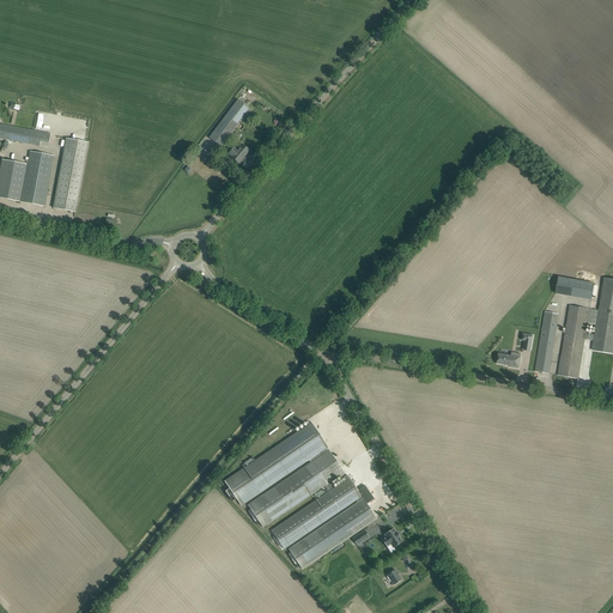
[(210,139),(220,147),(249,109),(238,101),(210,139)]
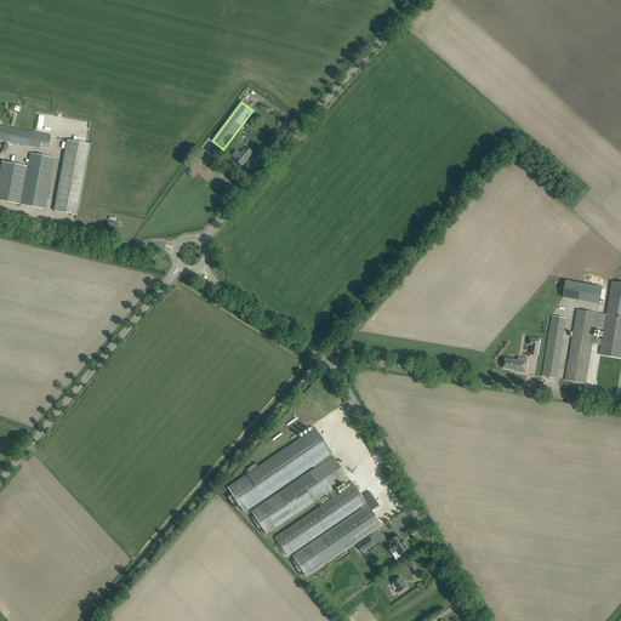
[(0,140),(40,148),(41,143),(50,146),(51,136),(0,126),(0,140)]
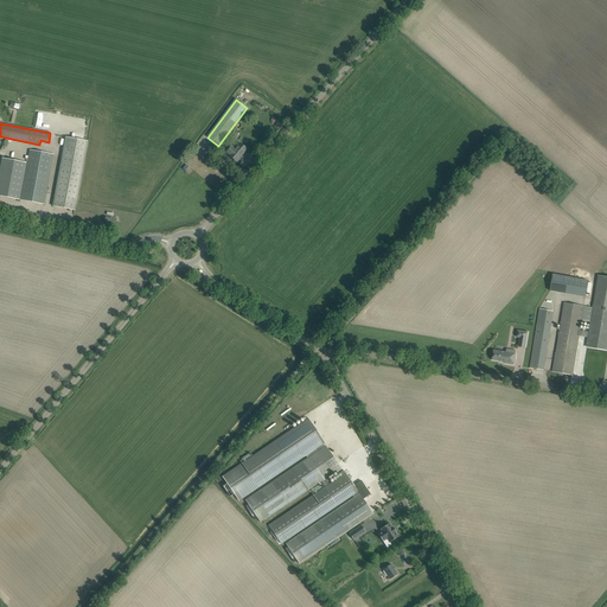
[(88,141),(65,138),(53,206),(75,210),(88,141)]
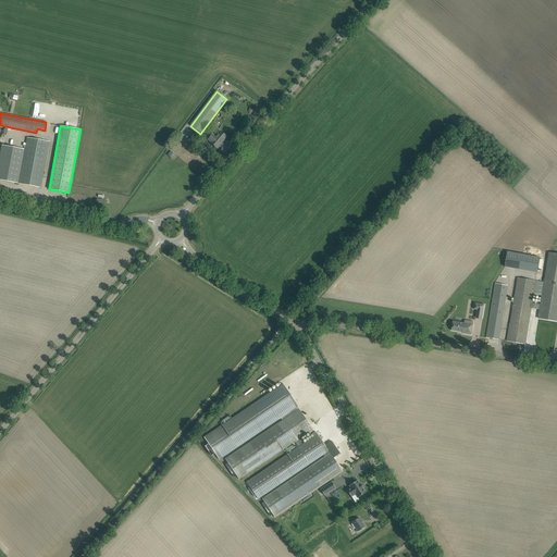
[(212,134),(207,139),(212,145),(217,148),(221,143),(225,137),(226,137),(220,131),(215,136),(212,134)]
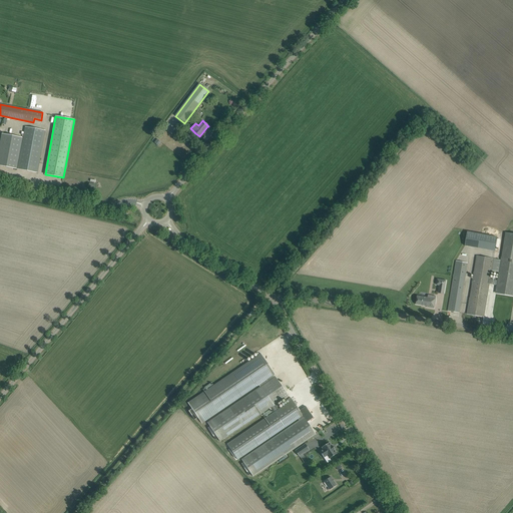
[(172,126),(168,132),(172,135),(176,129),(172,126)]
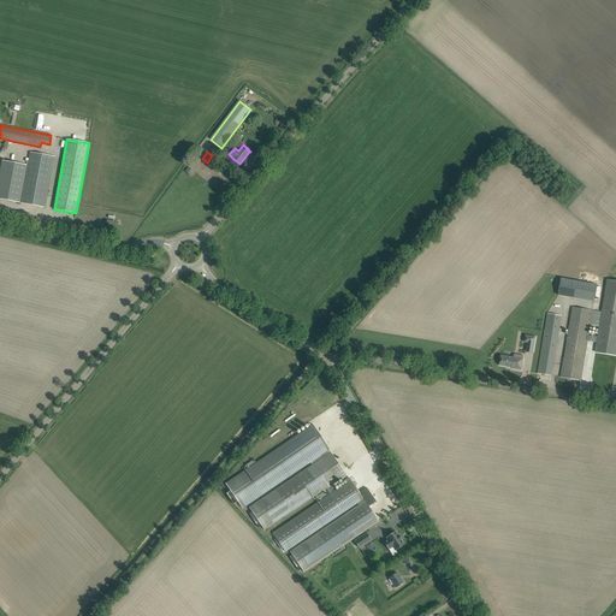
[(0,169),(0,199),(21,203),(45,207),(54,157),(30,153),(27,166),(1,160),(0,167),(0,169)]
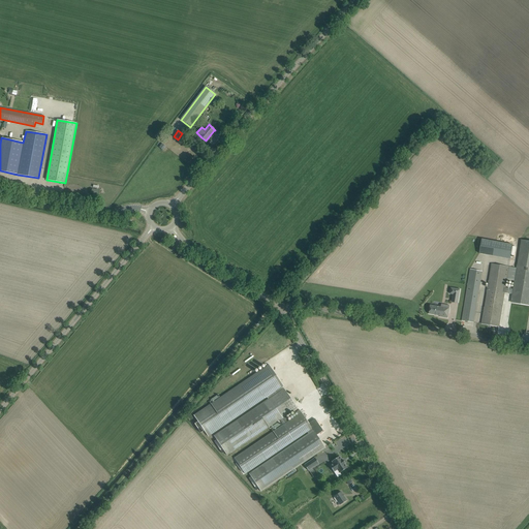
[(481,240),(479,254),(509,258),(512,244),(481,240)]
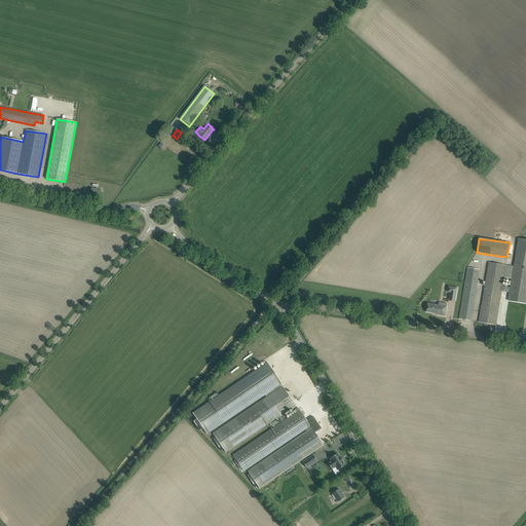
[(525,239),(518,238),(514,267),(490,263),(479,323),(496,325),(502,291),(511,293),(509,301),(525,303),(525,239)]
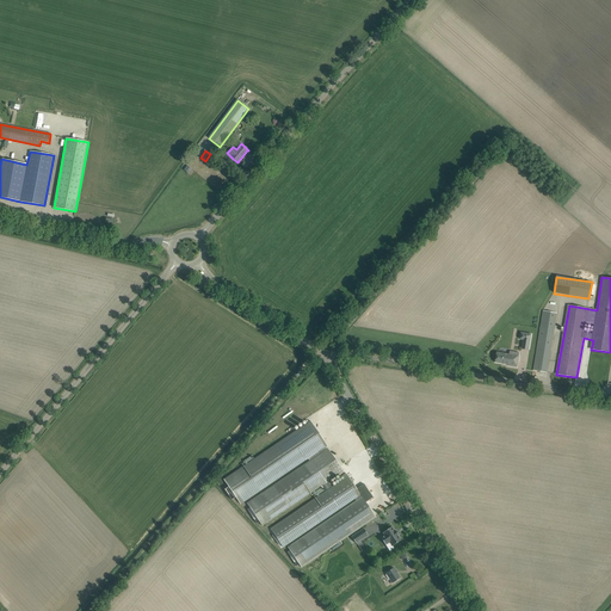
[(543,312),(535,364),(534,370),(547,372),(557,314),(543,312)]
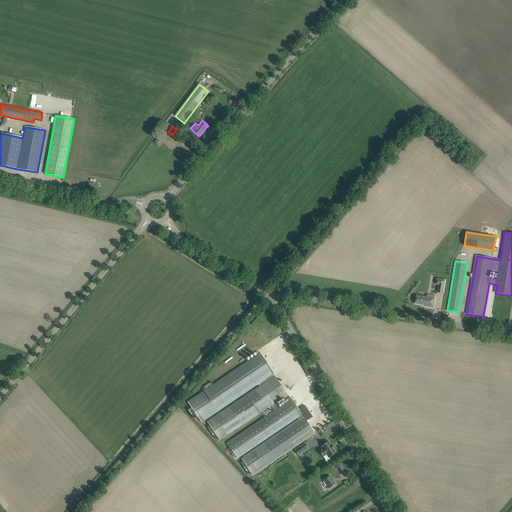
[(439,285),(438,294),(444,295),(446,281),(441,280),(441,285),(439,285)]
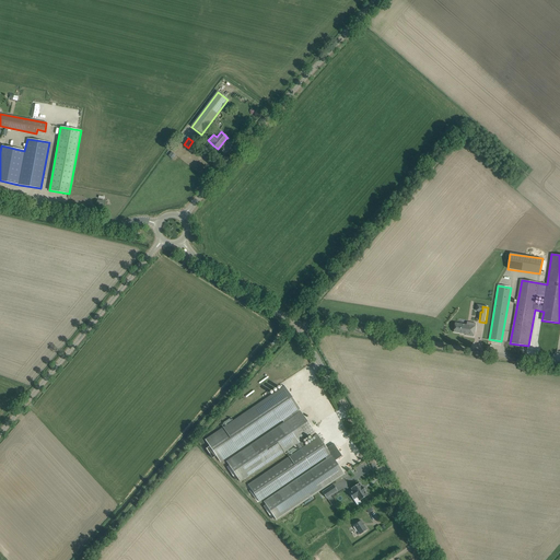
[(455,323),(453,333),(464,334),(464,335),(473,337),(474,331),(475,331),(476,326),(475,326),(475,324),(469,323),(469,325),(455,323)]
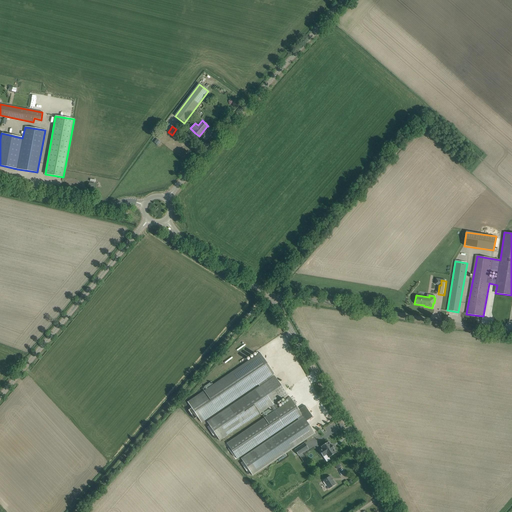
[(197,417),(201,423),(258,385),(259,386),(206,422),(209,425),(207,427),(215,438),(217,437),(220,441),(271,407),(274,411),(226,443),(229,448),(228,449),(233,457),(235,456),(237,459),(297,418),(298,419),(241,458),(243,462),(241,463),(248,474),(250,473),(253,476),(311,437),(311,438),(312,437),(313,438),(314,437),(313,435),(315,434),(290,397),(288,398),(290,401),(278,408),(275,404),(288,395),(274,376),(273,374),(274,374),(260,353),(187,402),(191,408),(188,410),(194,419),(197,417)]
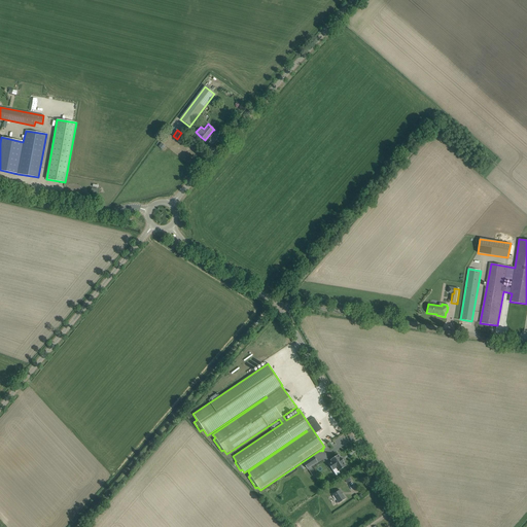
[(346,466),(343,462),(344,462),(341,458),(338,454),(330,460),(331,461),(328,463),(332,470),(336,468),(338,471),(346,466)]
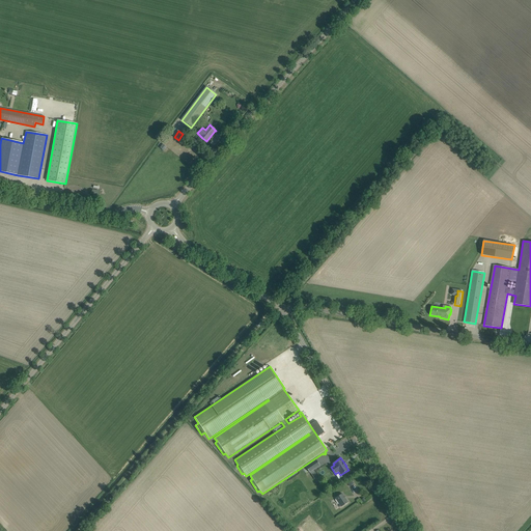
[(315,459),(305,467),(309,473),(319,466),(315,459)]
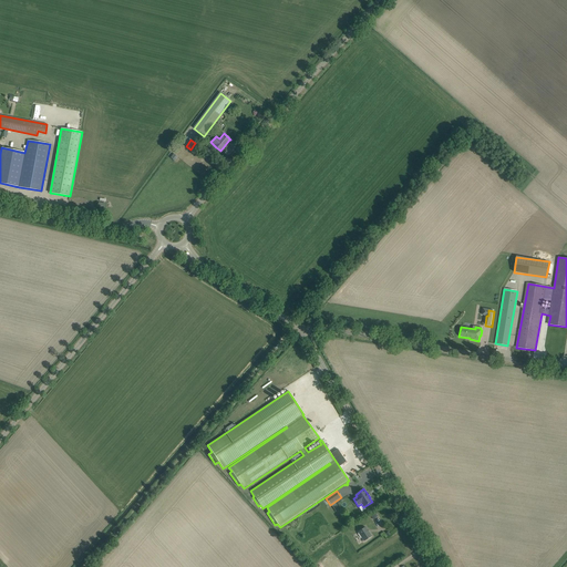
[(358,532),(364,542),(371,536),(366,527),(358,532)]
